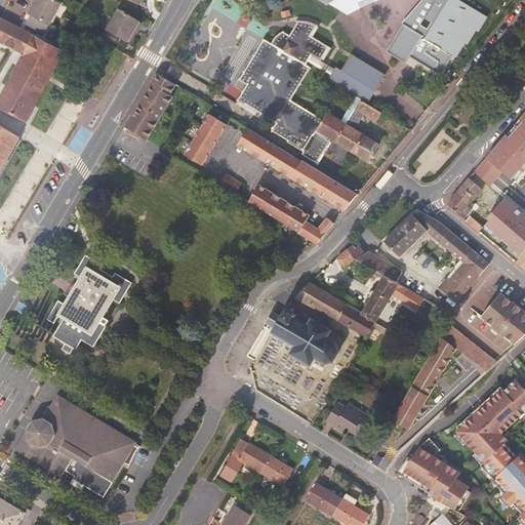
[(61,4),(52,0),(36,0),(33,7),(31,6),(27,13),(29,14),(25,23),(44,33),(61,4)]
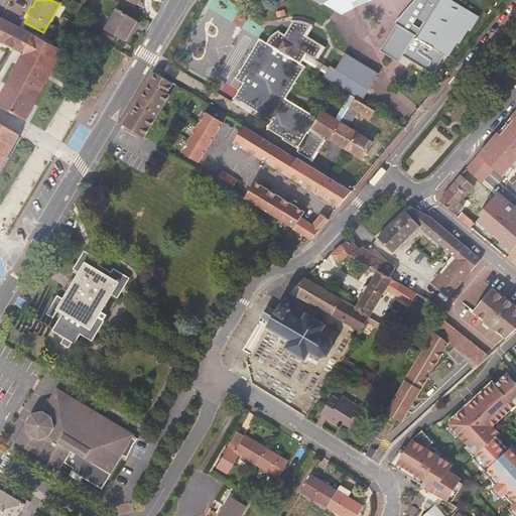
[(343,6),(340,0),(349,0),(350,1),(352,0),(312,0),(321,5),(324,4),(337,10),(343,6)]
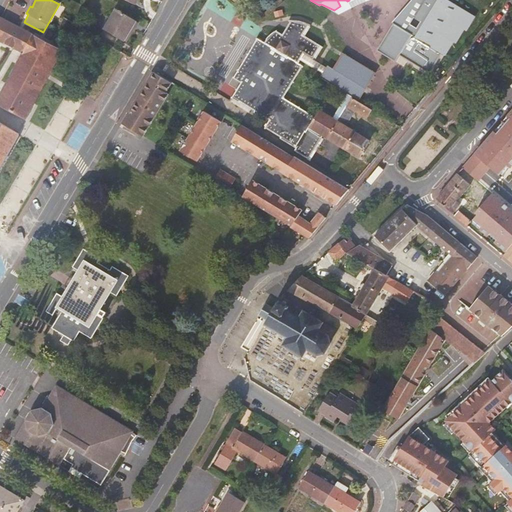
[(339,13),(363,0),(349,0),(347,1),(346,0),(337,0),(340,6),(334,10),(339,13)]
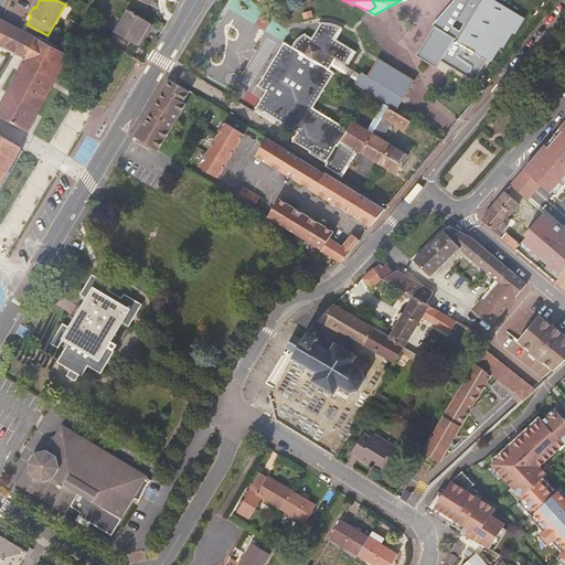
[(462,21),(475,0),(450,0),(450,1),(445,10),(443,9),(433,2),(411,36),(435,51),(449,28),(444,23),(450,12),(456,17),(462,21)]
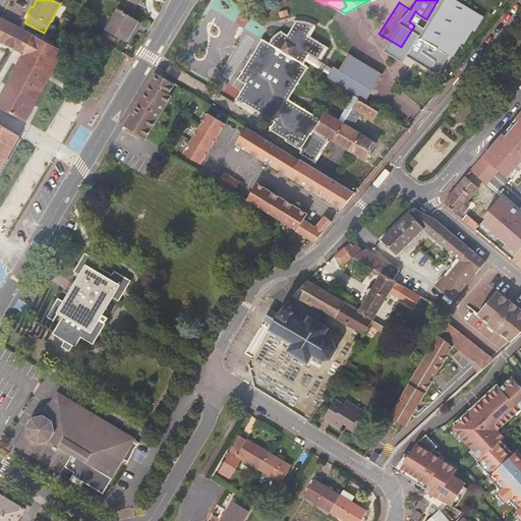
[(414,0),(406,0),(408,8),(410,9),(415,1),(414,0)]
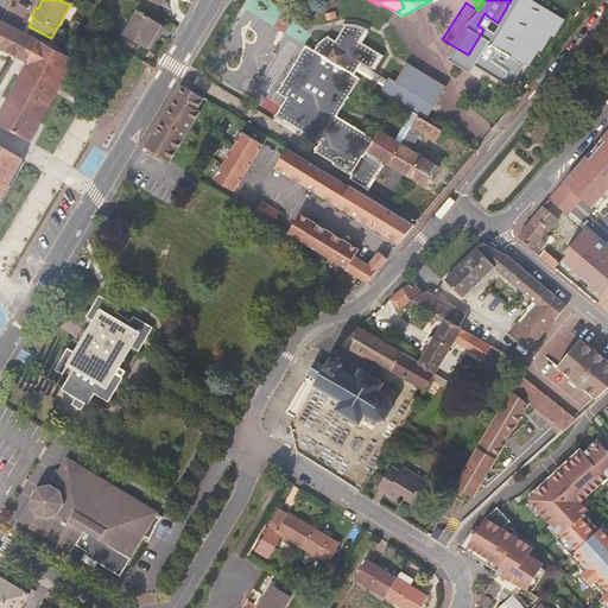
[(520,0),(511,0),(498,23),(505,26),(520,0)]
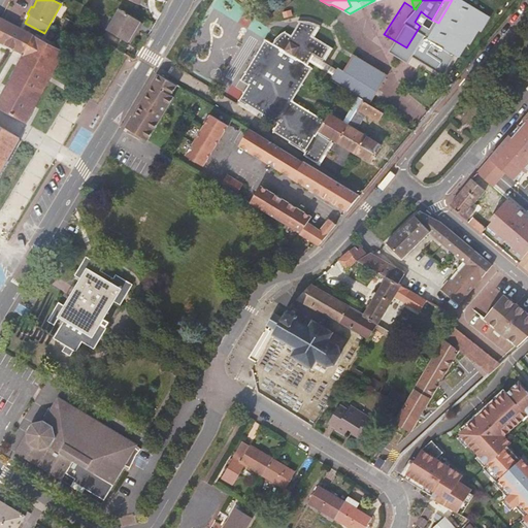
[(141,23),(119,10),(107,30),(128,41),(135,28),(137,30),(141,23)]
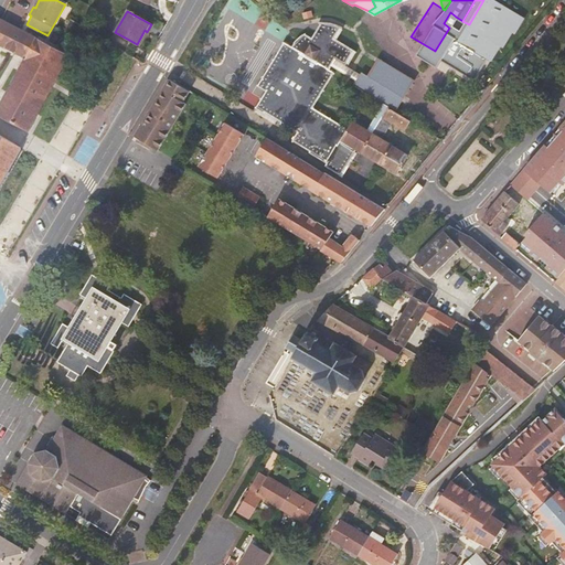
[(444,23),(449,28),(456,17),(450,12),(444,23)]
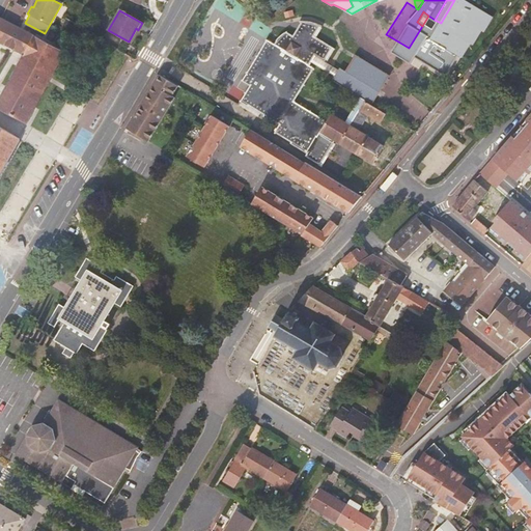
[(65,52),(53,45),(9,23),(0,18),(0,42),(21,54),(0,91),(0,108),(26,123),(31,113),(53,73),(65,52)]
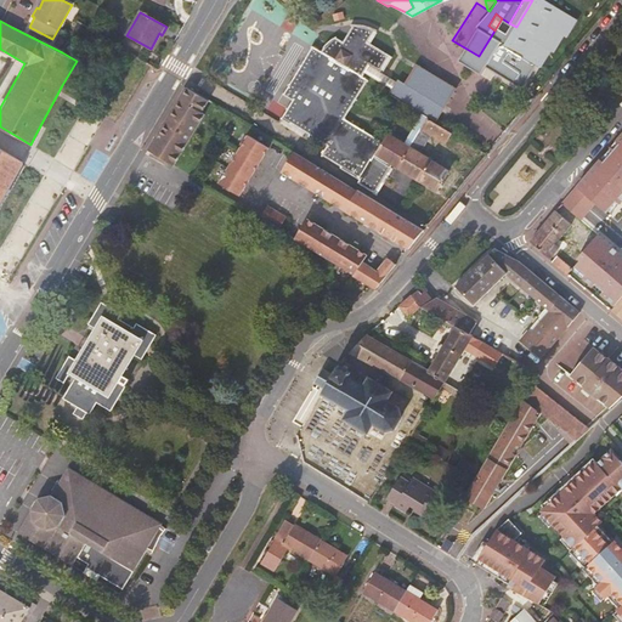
[(433,163),(435,160),(422,153),(433,135),(446,143),(452,134),(429,119),(423,129),(412,147),(390,134),(385,142),(371,134),(346,118),(369,80),(362,75),(367,68),(396,86),(397,83),(399,80),(383,71),(393,55),(369,40),(378,28),(355,23),(344,40),(335,35),(322,51),(312,45),(283,92),(292,99),(297,101),(292,109),(287,106),(281,117),(326,145),(320,153),(339,165),(338,167),(348,173),(358,180),(356,184),(374,196),(393,165),(396,168),(420,182),(422,181),(440,192),(452,174),(433,163)]
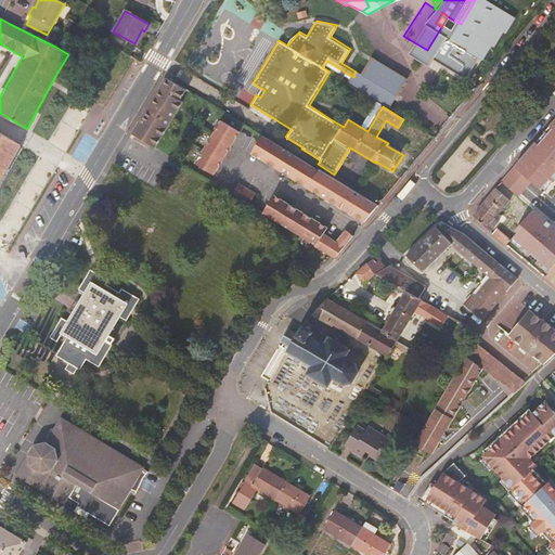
[(351,86),(389,108),(408,79),(372,59),(361,75),(359,74),(351,86)]
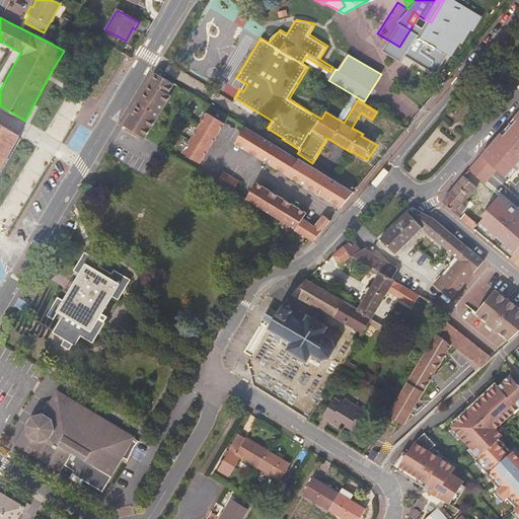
[(328,80),(336,69),(332,67),(331,69),(330,72),(325,78),(328,80)]
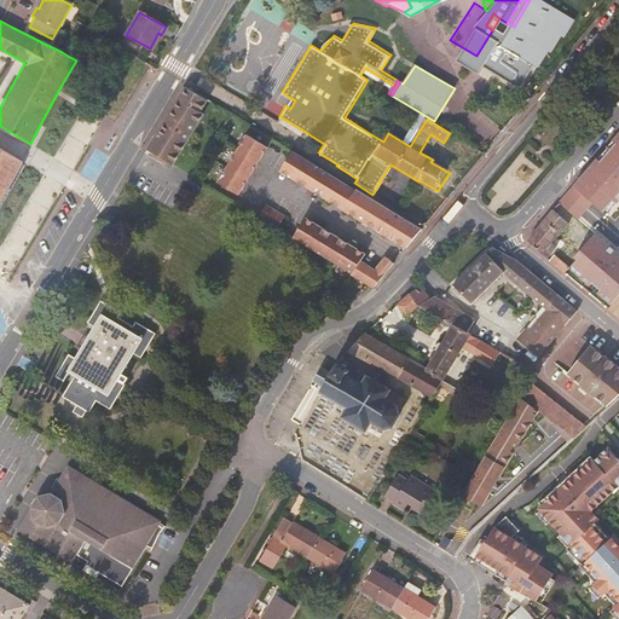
[(175,172),(214,105),(186,88),(146,155),(175,172)]
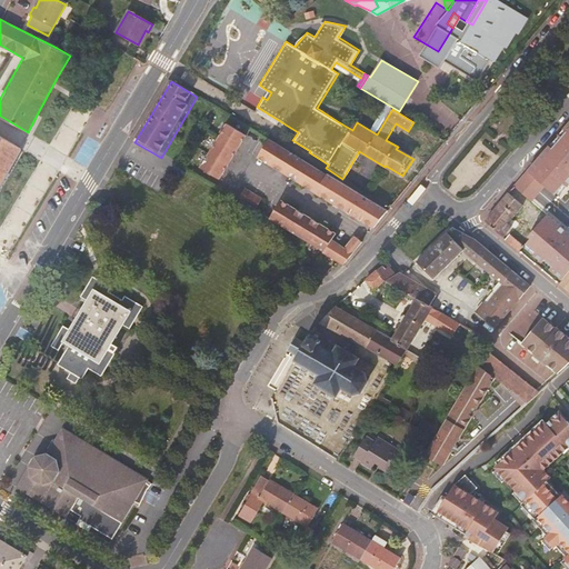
[(267,90),(262,97),(267,100),(271,92),(267,90)]
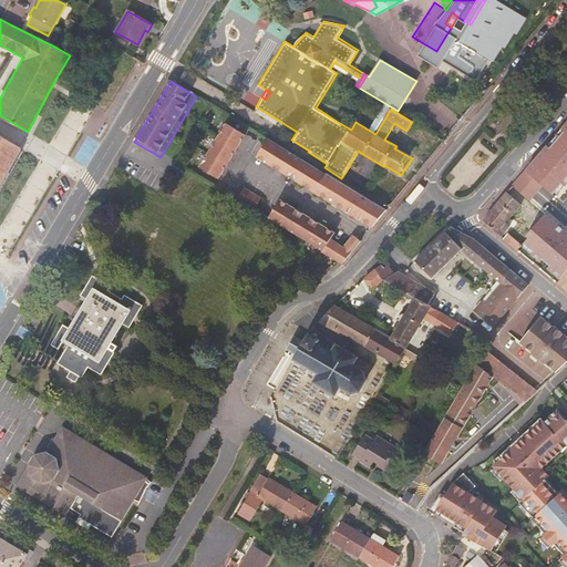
[(566,123),(543,150),(526,169),(543,185),(553,193),(562,183),(564,185),(566,181),(566,123)]
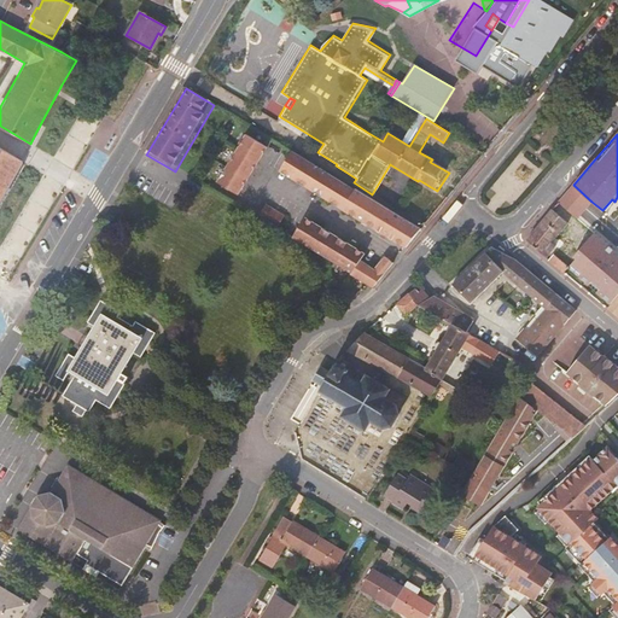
[(269,147),(246,135),(216,187),(237,199),(269,147)]
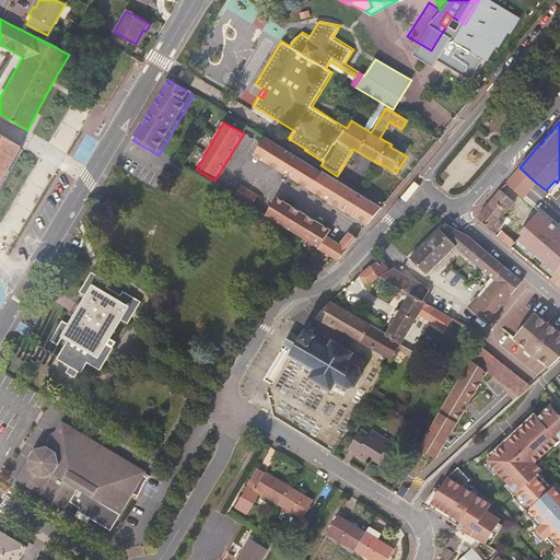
[(0,181),(21,144),(0,132),(0,181)]
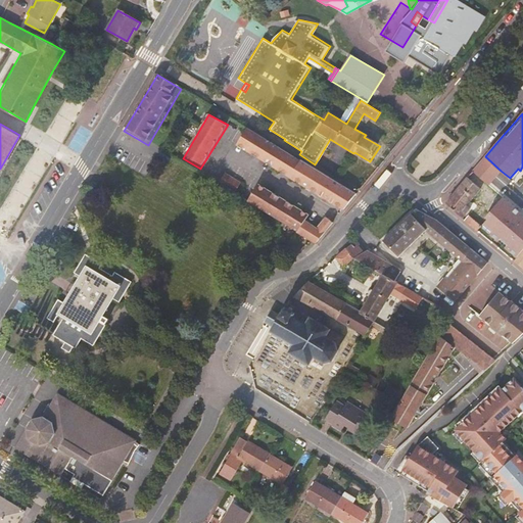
[(357,195),(247,127),(234,148),(342,215),(357,195)]
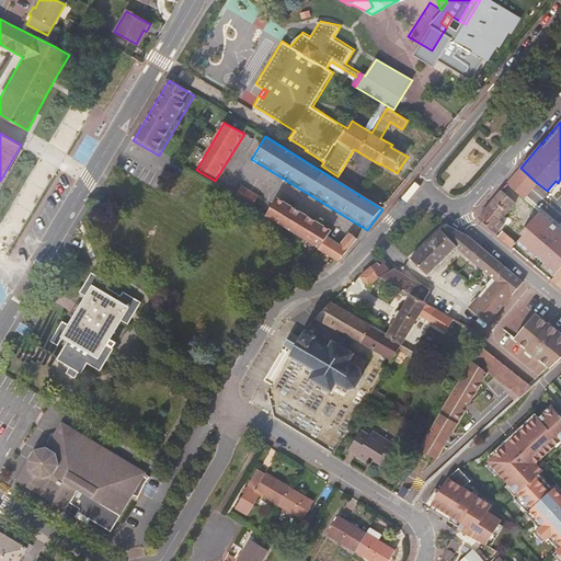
[(338,176),(341,178),(357,151),(354,149),(338,176)]
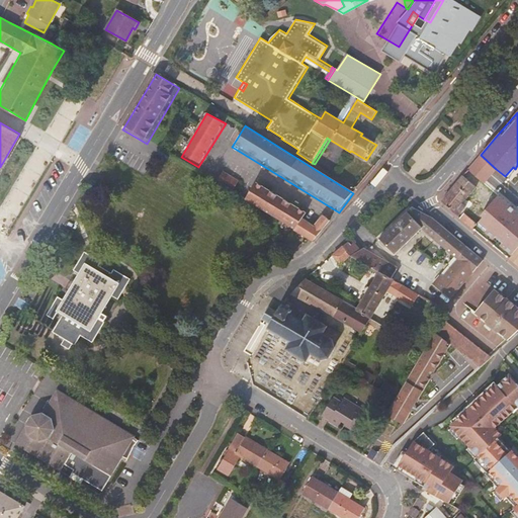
[(484,182),(496,169),(481,155),(468,169),(484,182)]
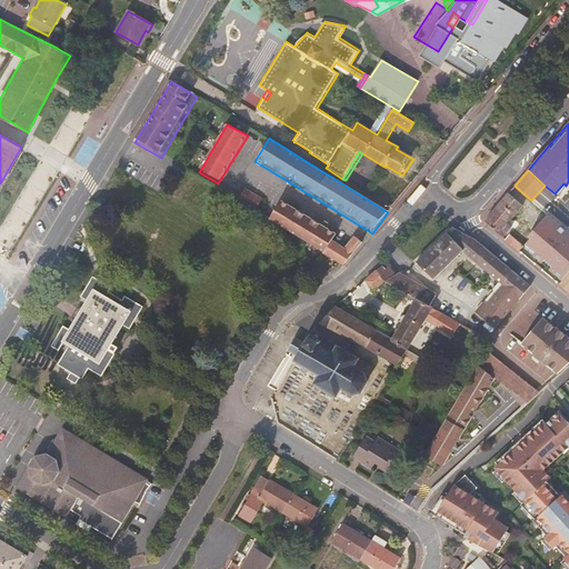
[(239,199),(256,209),(262,199),(245,189),(239,199)]
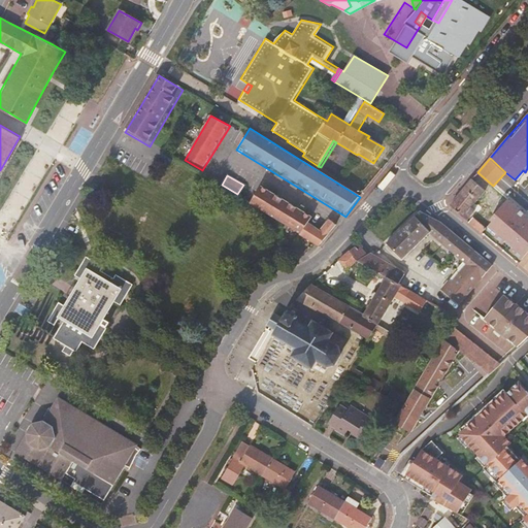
[(485,191),(471,178),(450,204),(465,219),(475,207),(472,205),(485,191)]
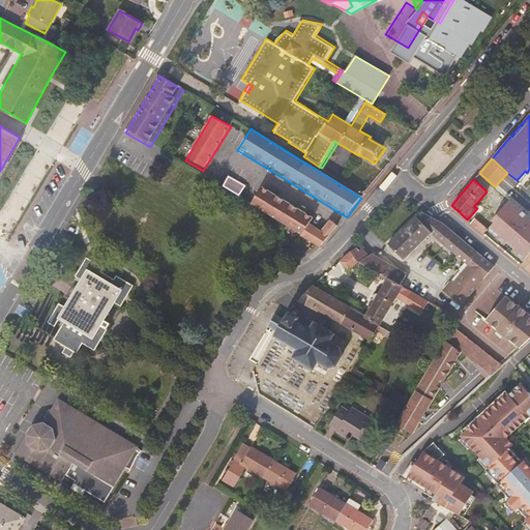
[(249,210),(297,238),(306,222),(310,216),(260,185),(249,210)]
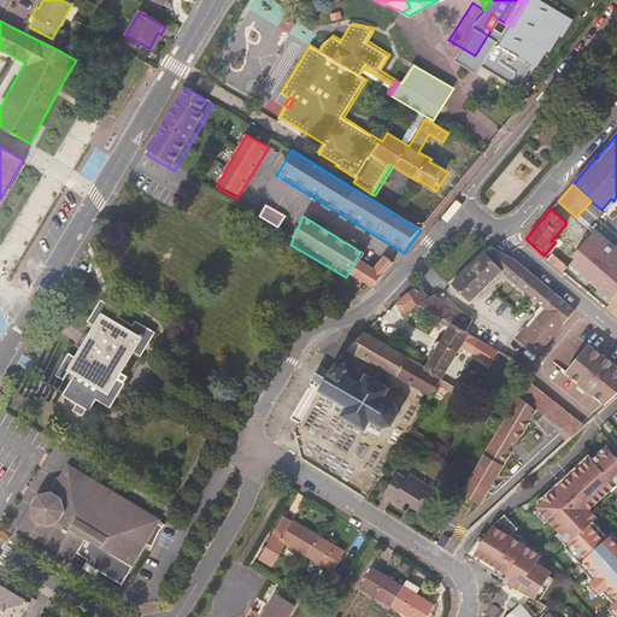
[(568,268),(610,303),(616,294),(616,251),(594,233),(573,257),(575,258),(568,268)]
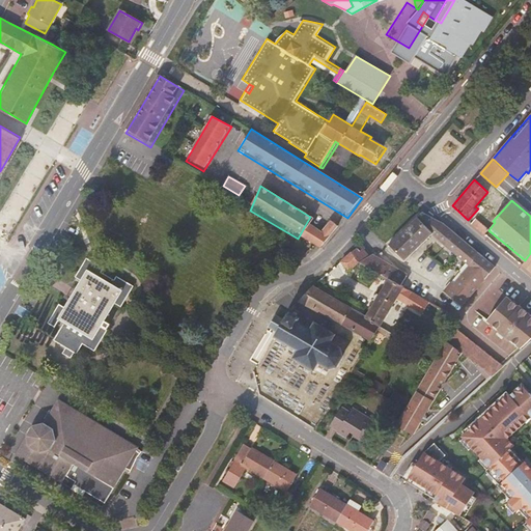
[(466,310),(501,273),(460,239),(445,224),(423,215),(387,250),(404,267),(432,240),(463,264),(467,269),(455,282),(454,281),(444,292),(466,310)]
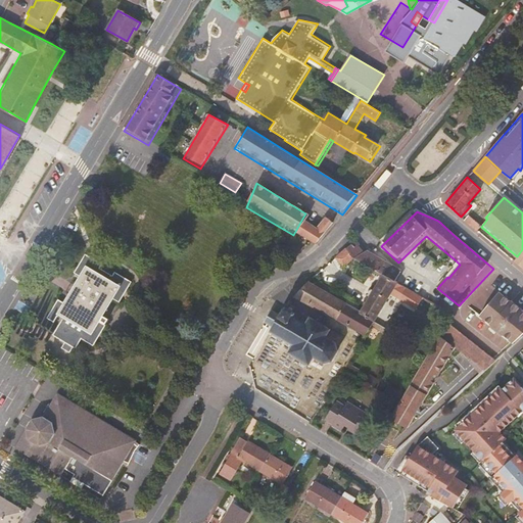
[(293,235),(315,247),(335,225),(325,214),(314,227),(302,219),(293,235)]
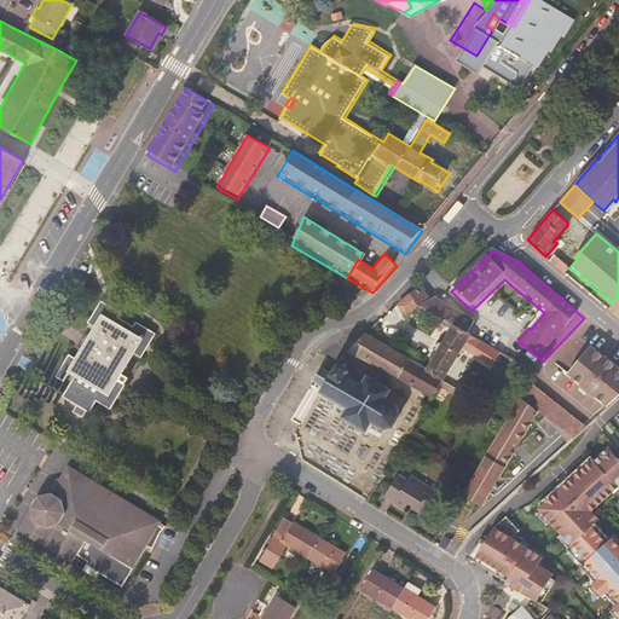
[(550,260),(563,272),(570,265),(566,261),(556,253),(550,260)]
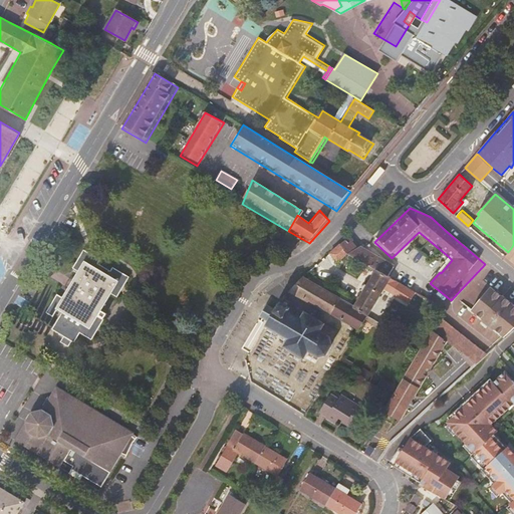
[(347,257),(358,249),(348,240),(338,247),(347,257)]
